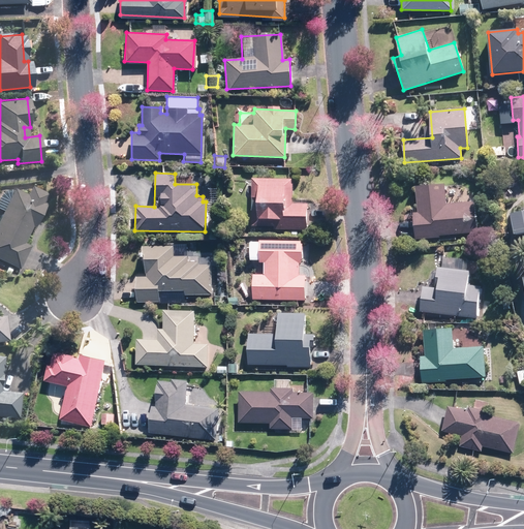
[(240,184),(240,197),(250,197),(248,226),(306,229),(307,205),(289,204),(290,179),(251,177),(250,184),(240,184)]
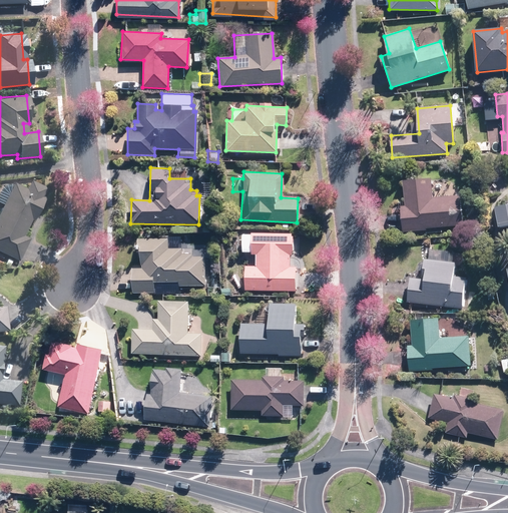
[(430,178),(402,180),(404,205),(400,205),(402,230),(461,226),(459,194),(432,196),(430,178)]
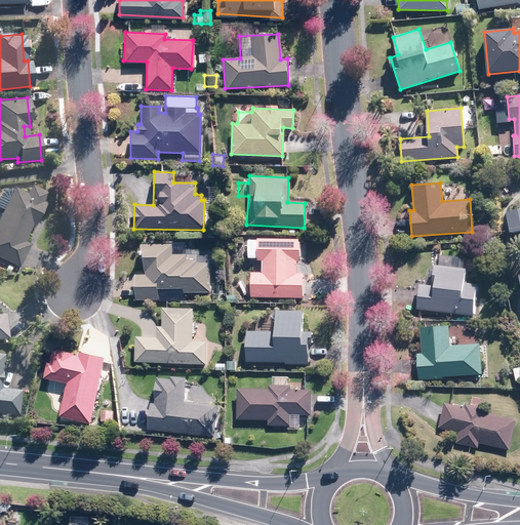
[(0,259),(16,268),(27,244),(22,241),(29,224),(33,225),(43,202),(41,200),(45,192),(28,184),(24,193),(11,188),(10,190),(0,185),(0,259)]
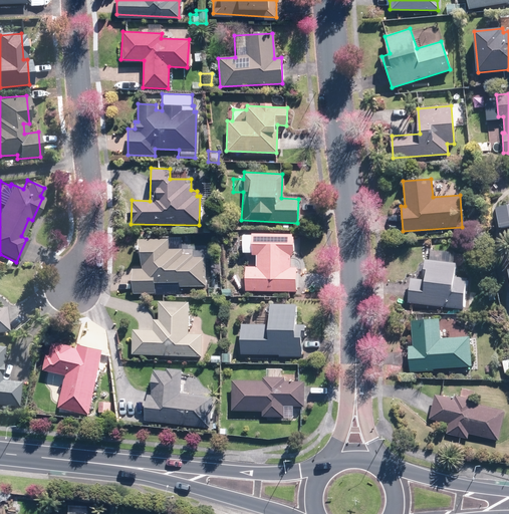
[(508,204),(496,208),(503,228),(508,226),(508,204)]
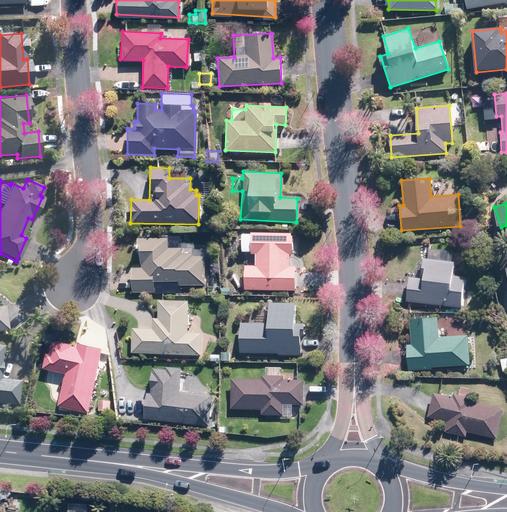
[(294,232),(242,230),(241,253),(256,254),(256,265),(244,265),(243,289),(294,291),(295,266),(287,266),(288,251),(293,252),(294,232)]
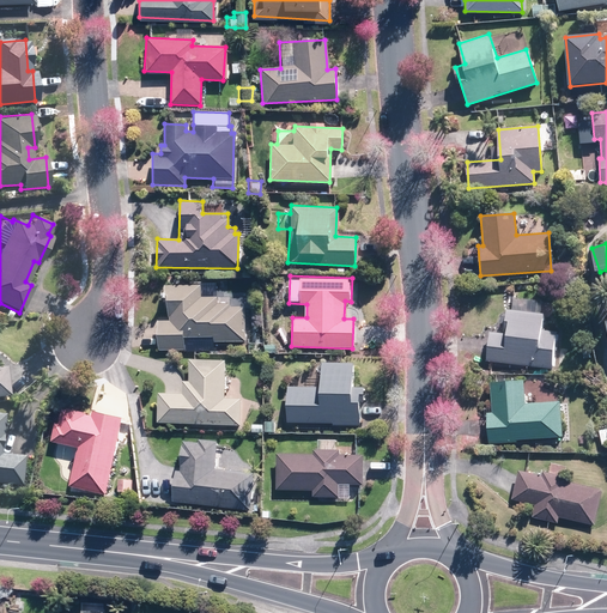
[(158,320),(157,350),(184,350),(184,339),(243,341),(244,304),(217,303),(217,296),(200,296),(200,285),(164,283),(163,320),(158,320)]
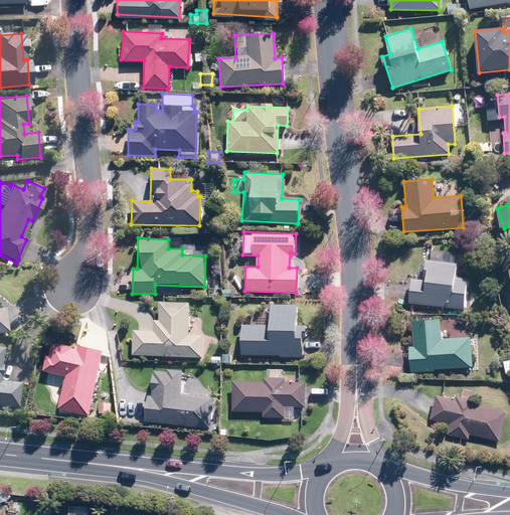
[(456,265),(425,261),(422,280),(411,278),(408,302),(464,308),(467,278),(455,277),(456,265)]
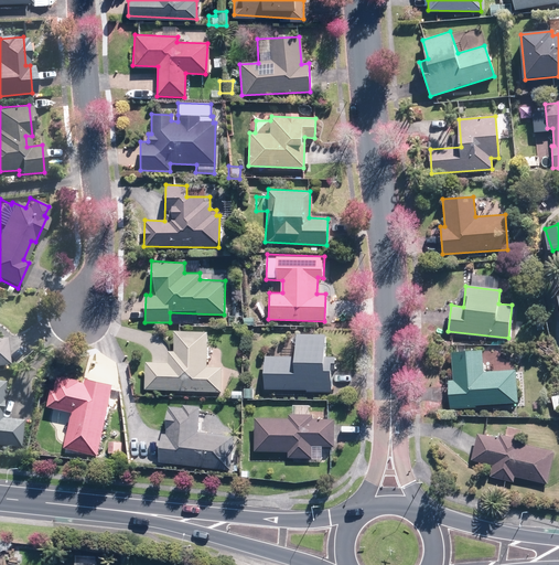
[(255,315),(239,315),(239,326),(254,327),(255,315)]
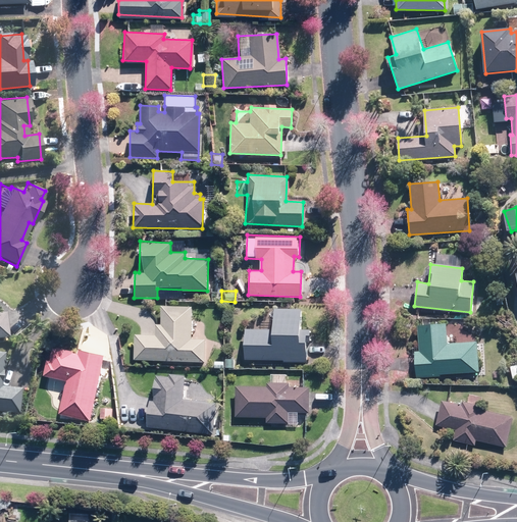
[(191,307),(161,305),(160,324),(155,324),(155,334),(134,333),(133,359),(202,362),(203,340),(190,338),(191,307)]
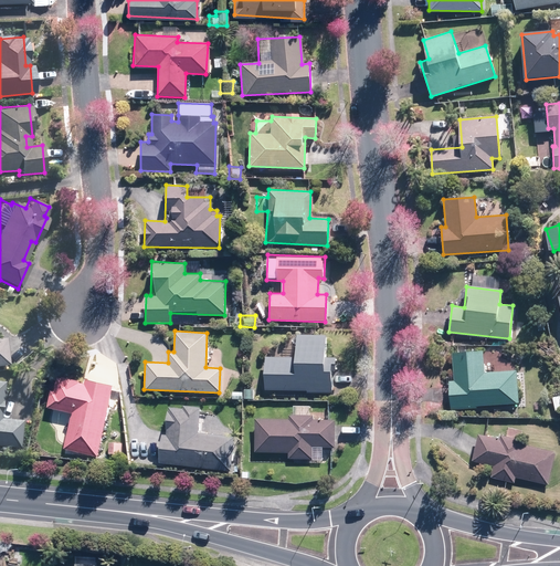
[(328,335),(296,333),(295,356),(265,354),(263,388),(330,392),(333,357),(327,357),(328,335)]
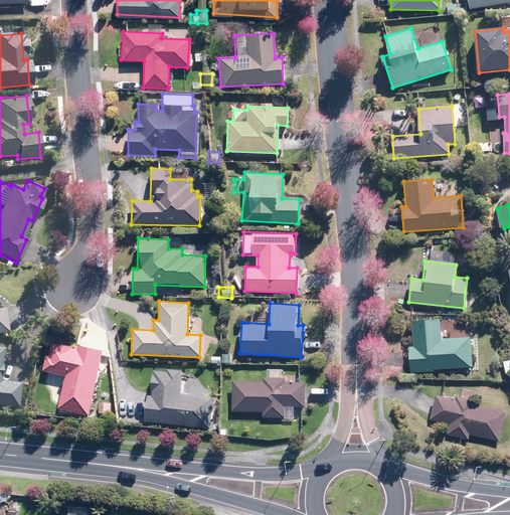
[(410,320),(411,346),(406,346),(407,371),(471,368),(470,337),(440,338),(439,319),(410,320)]
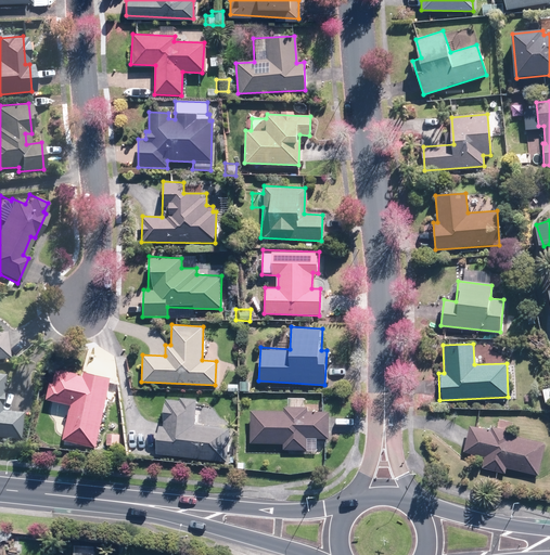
[(93,447),(110,378),(85,373),(84,375),(55,369),(52,383),(49,382),(46,399),(69,405),(62,439),(93,447)]
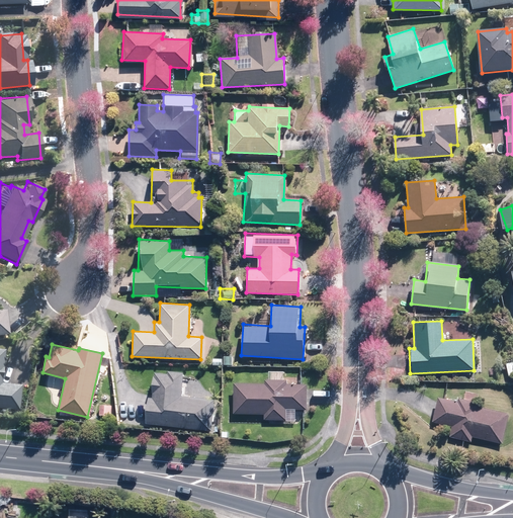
[(0,407),(15,409),(17,384),(0,382),(0,371),(2,349),(0,349),(0,407)]
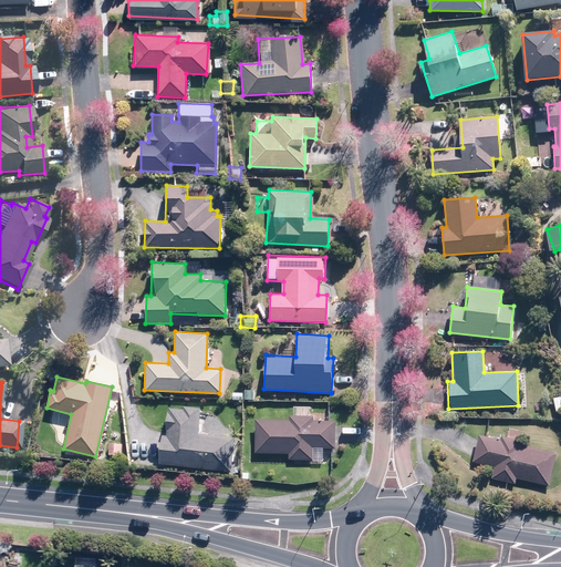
[(240,390),(240,391),(240,400),(252,401),(252,389),(240,388),(240,390)]
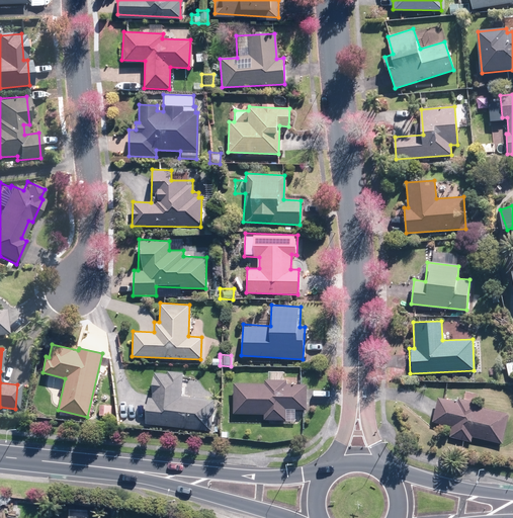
[(147,398),(145,423),(209,429),(211,398),(180,395),(182,374),(154,372),(151,398),(147,398)]
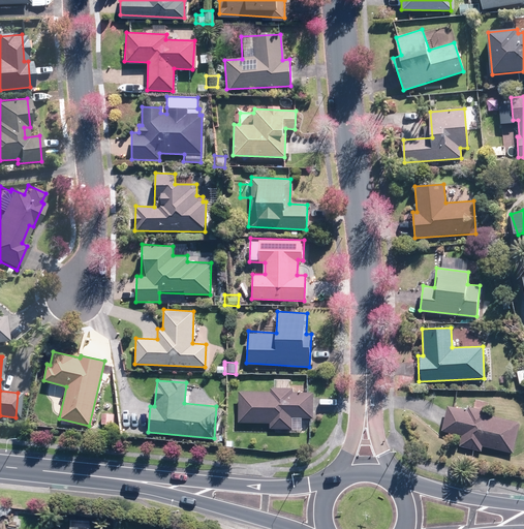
[(310,418),(311,392),(289,392),(290,387),(269,386),(269,392),(238,391),(236,423),(268,424),(268,428),(290,429),(290,417),(310,418)]
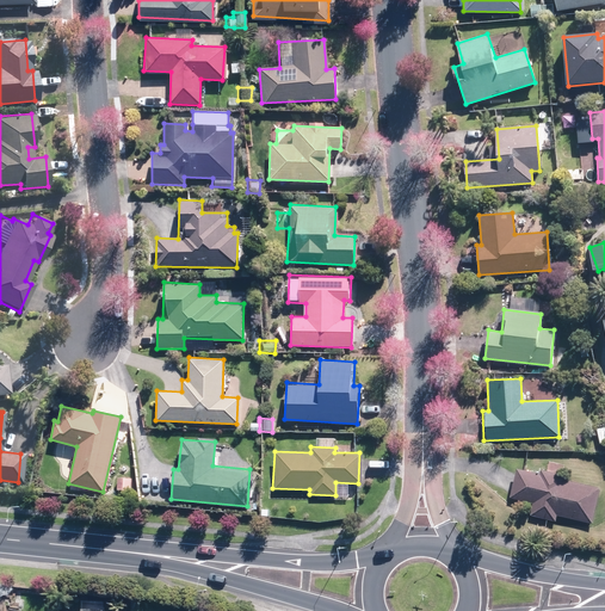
[(562,480),(563,476),(541,470),(539,474),(514,468),(508,497),(531,503),(528,516),(553,522),(554,516),(590,524),(598,488),(562,480)]
